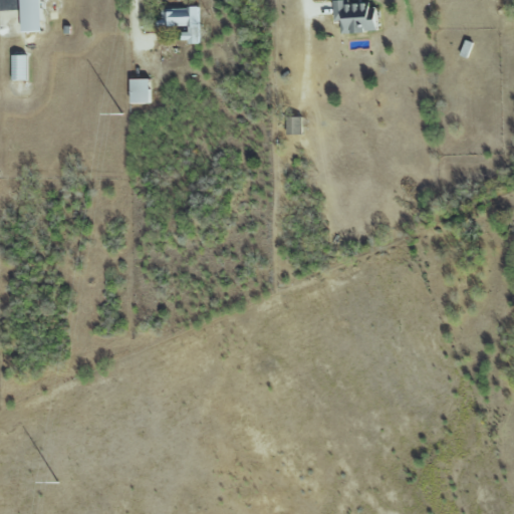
[(44,32),(43,0),(23,0),(24,33),(44,32)]
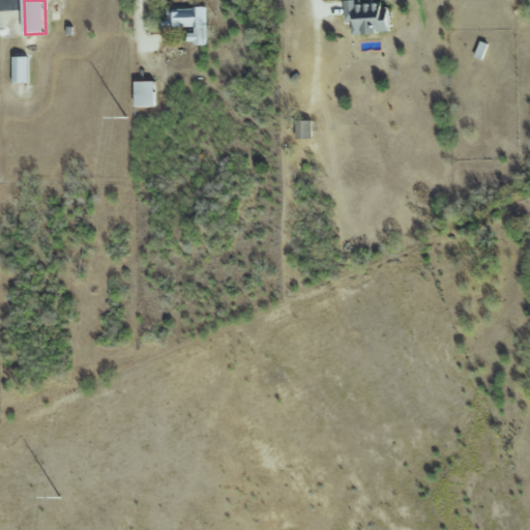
[(361,6),(361,1),(346,2),(346,22),(354,22),(354,35),(392,33),(391,5),(361,6)]
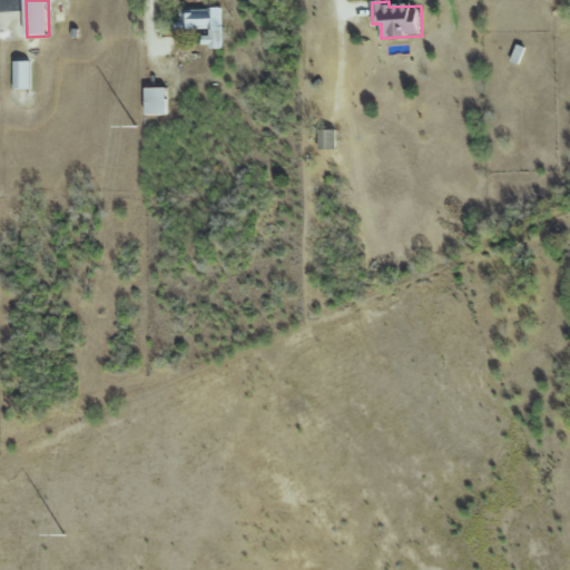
[(223,9),(182,10),(183,28),(207,28),(207,48),(223,48),(223,9)]
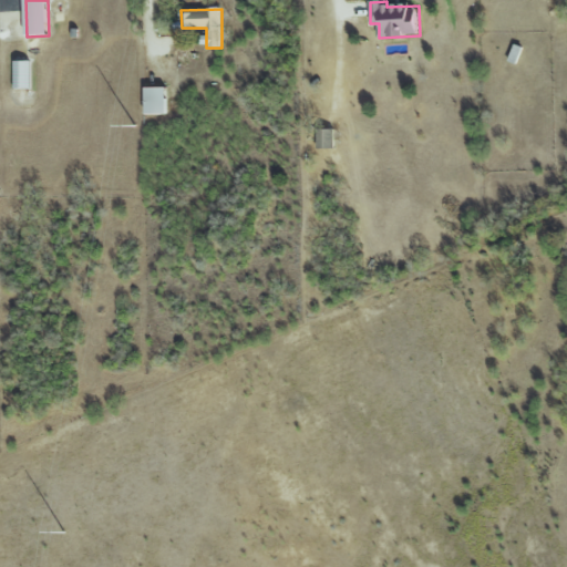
[(13,89),(31,89),(31,61),(13,61),(13,89)]
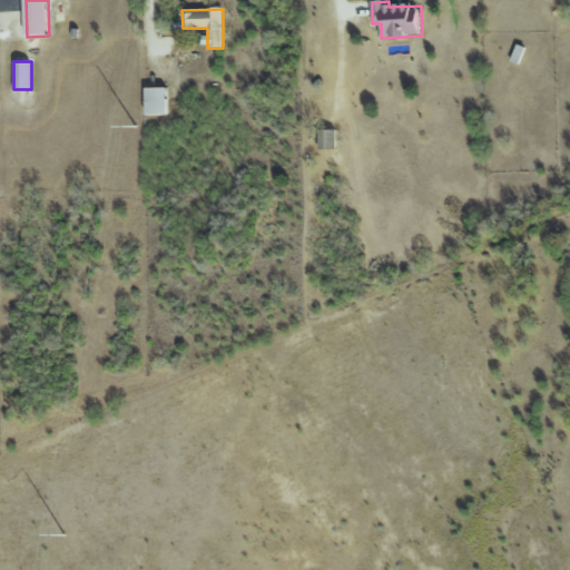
[(168,116),(168,88),(146,89),(147,116),(168,116)]
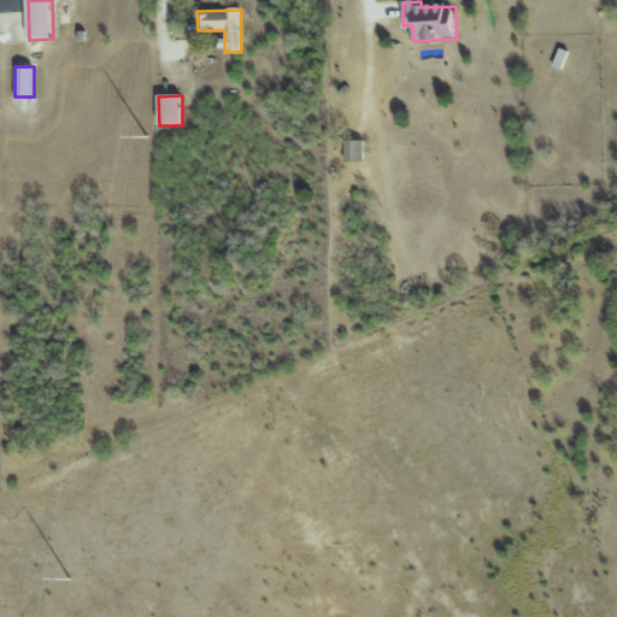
[(346,162),(364,163),(365,141),(346,141),(346,162)]
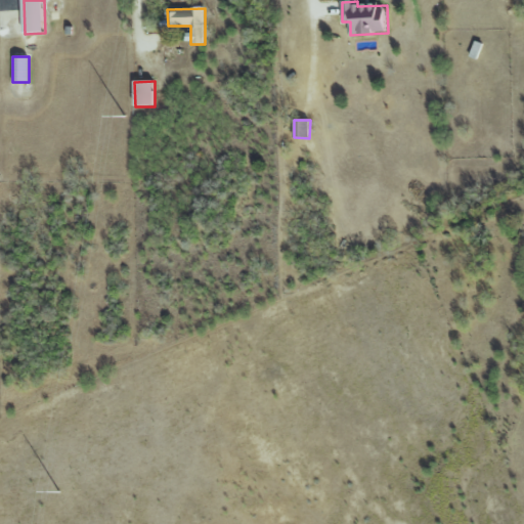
All buildings are outlined.
